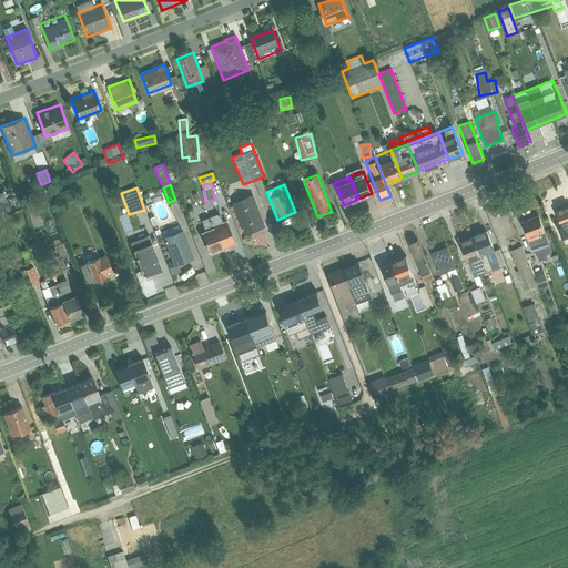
[(245,233),(266,225),(254,194),(233,202),(245,233)]
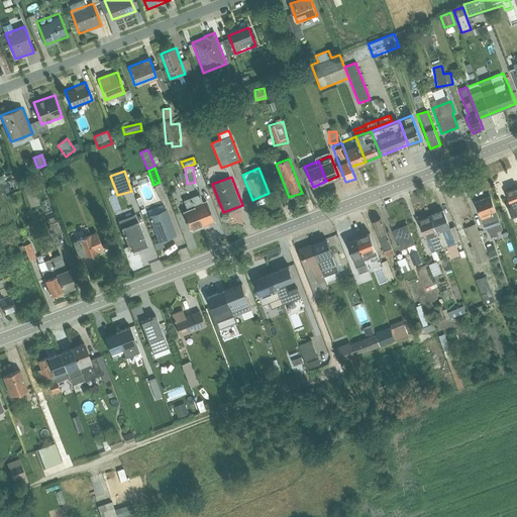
[(516,219),(516,218),(516,187),(506,191),(516,219)]
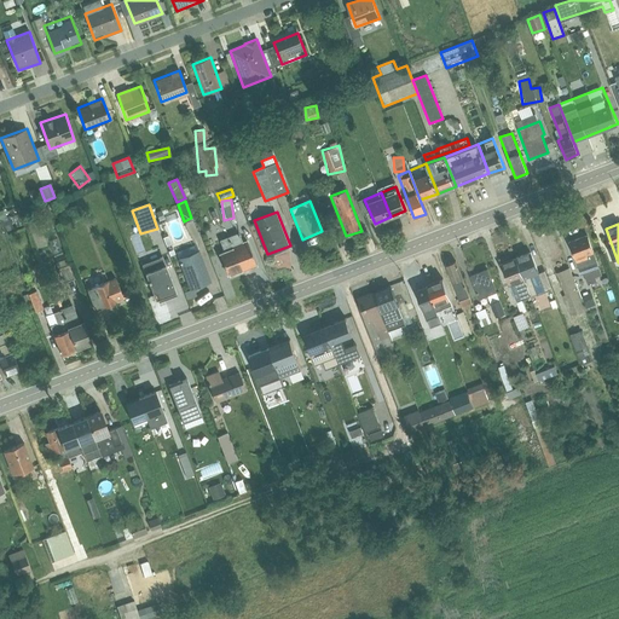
[(583,281),(601,275),(588,235),(570,242),(583,281)]
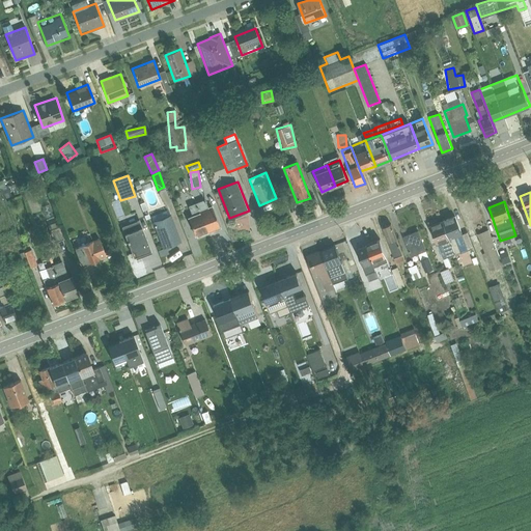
[(196,236),(219,227),(211,206),(188,216),(196,236)]
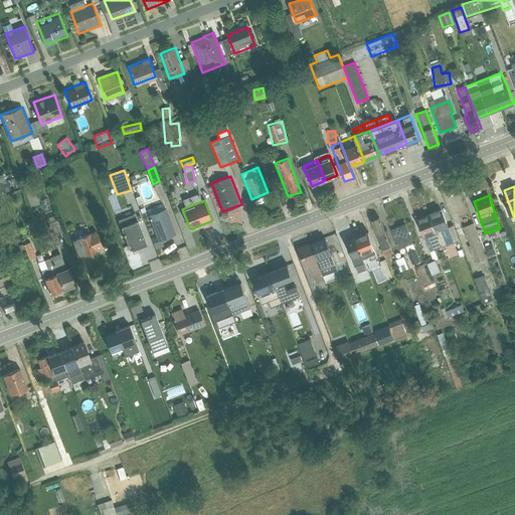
[(158,241),(175,235),(163,202),(146,208),(158,241)]
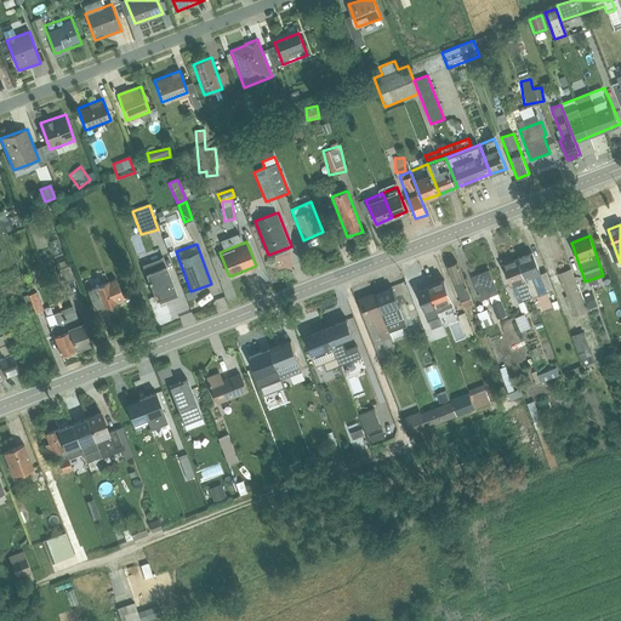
[(531,298),(547,292),(533,252),(517,257),(531,298)]
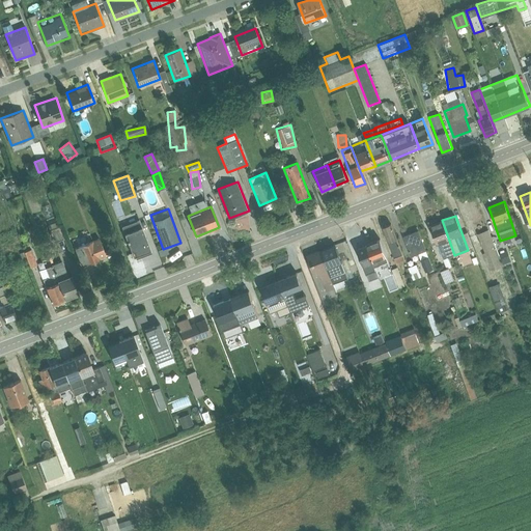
[(454,255),(442,220),(429,225),(442,259),(454,255)]
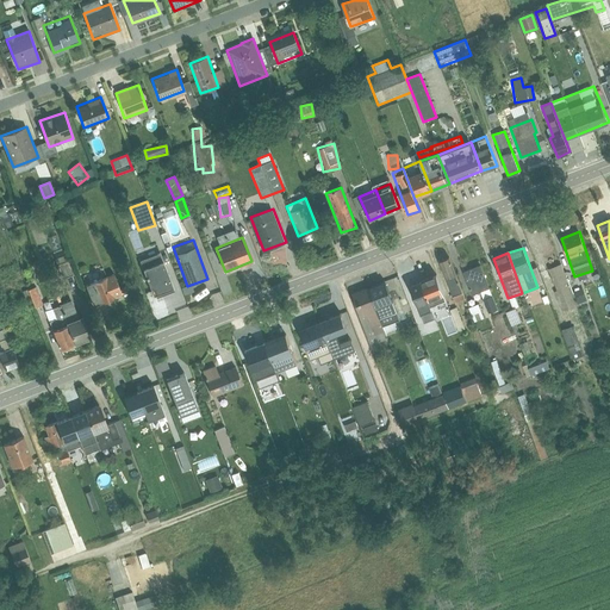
[(453,298),(464,294),(449,257),(439,261),(453,298)]
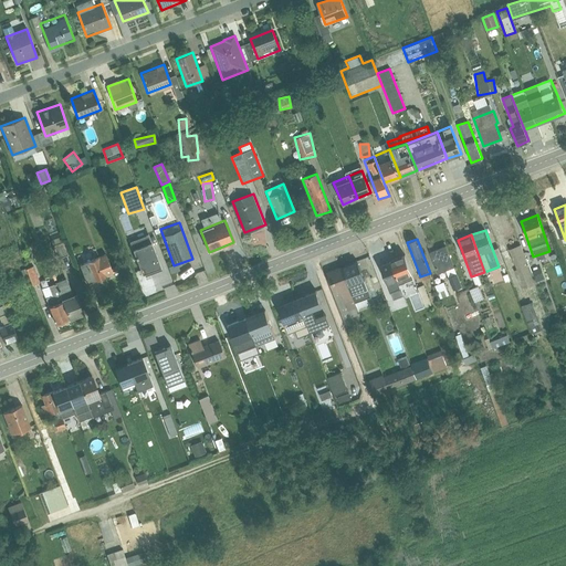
[(132,249),(142,274),(160,268),(152,241),(132,249)]
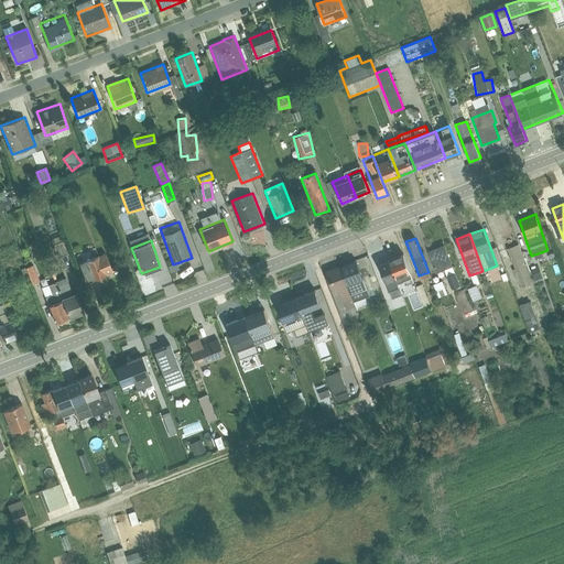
[(435,272),(457,264),(448,242),(426,250),(435,272)]
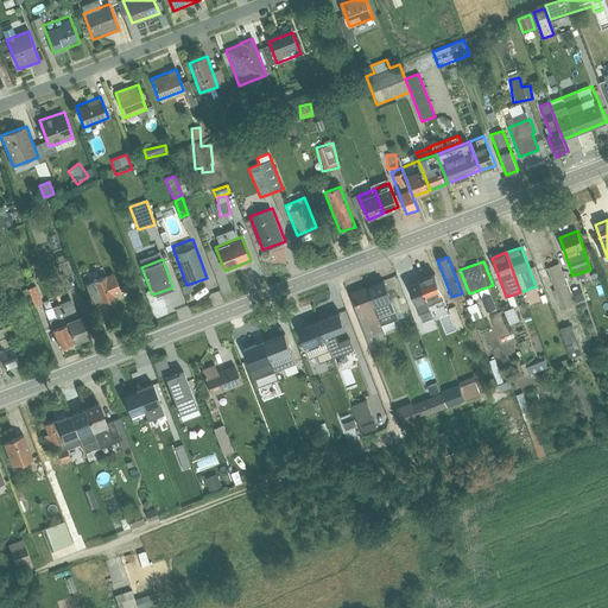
[(561,310),(574,305),(557,264),(545,268),(561,310)]
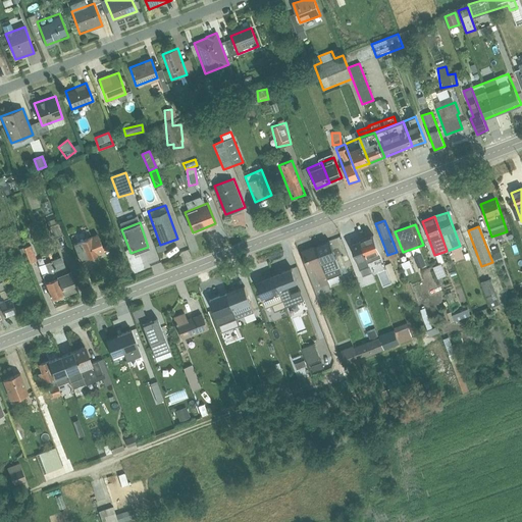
[(82,262),(104,253),(97,233),(74,243),(82,262)]
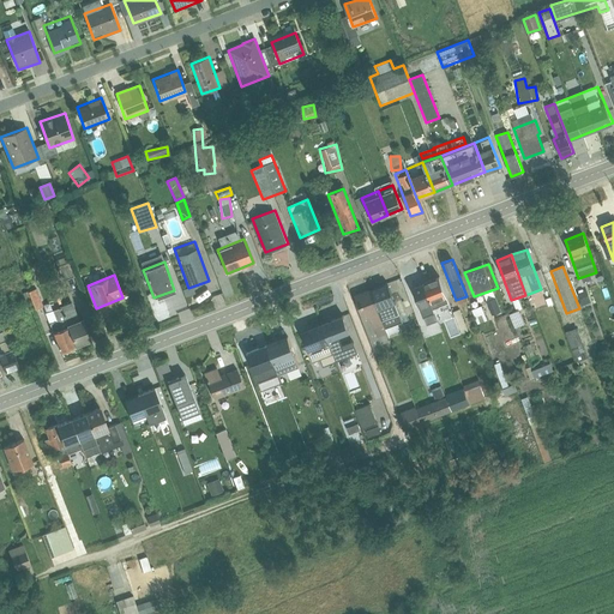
[(433,307),(449,301),(438,277),(423,283),(433,307)]
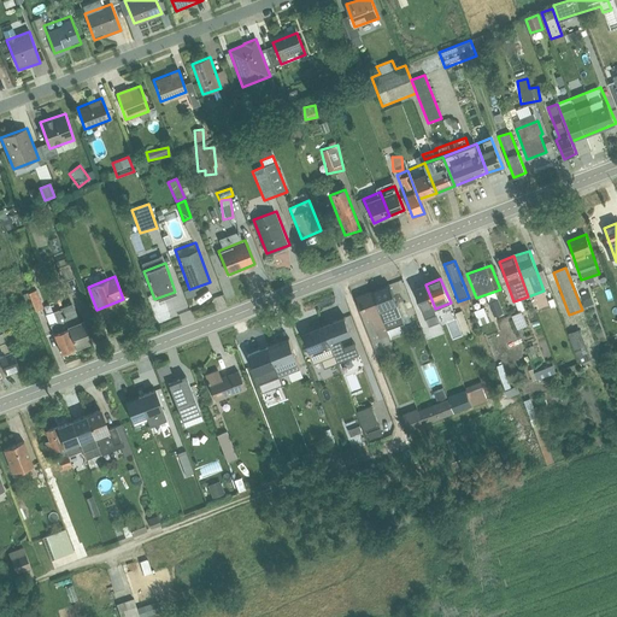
[(424,313),(435,309),(425,285),(415,289),(424,313)]
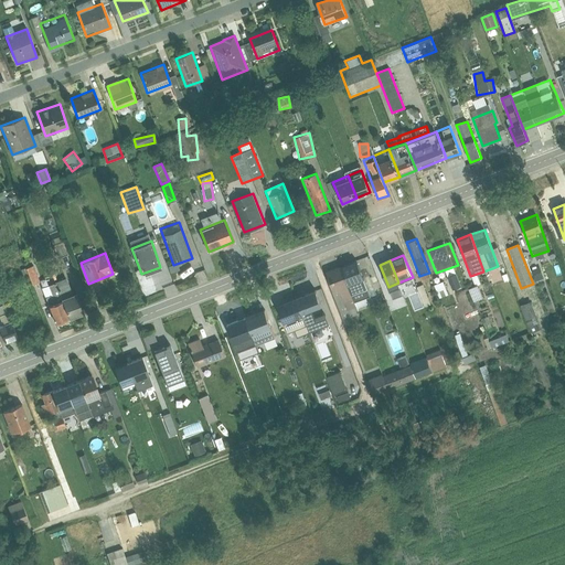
[(351,294),(366,287),(355,262),(341,268),(351,294)]
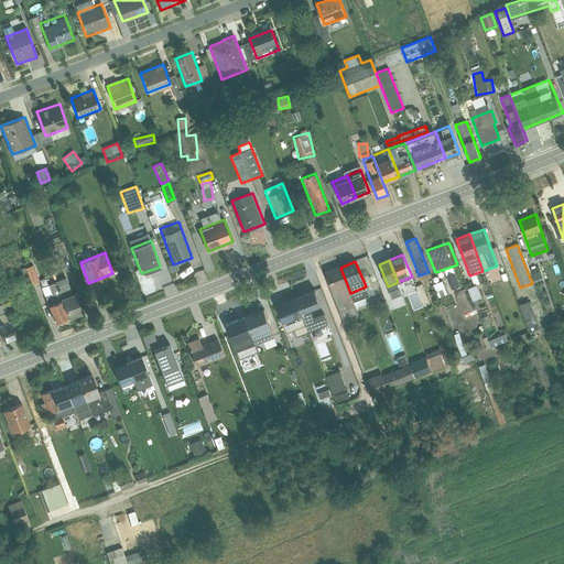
[(350,293),(340,268),(329,272),(339,297),(350,293)]
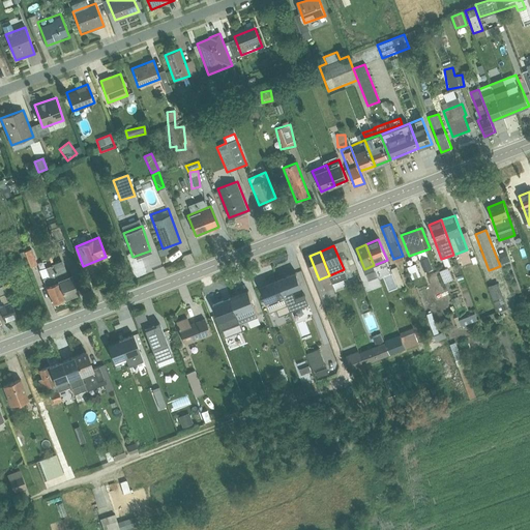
[(64,299),(78,293),(64,259),(51,265),(64,299)]
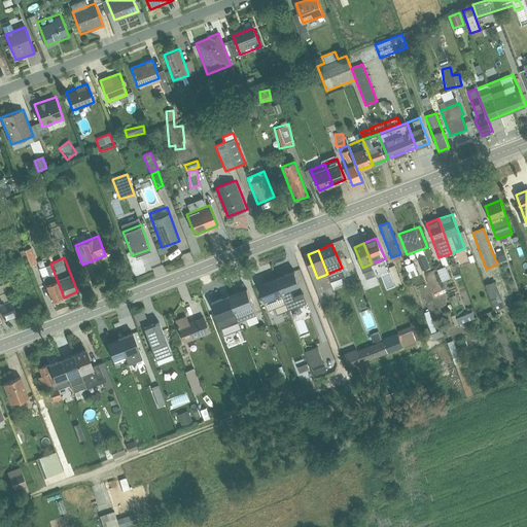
[(139,261),(132,264),(135,275),(143,273),(139,261)]
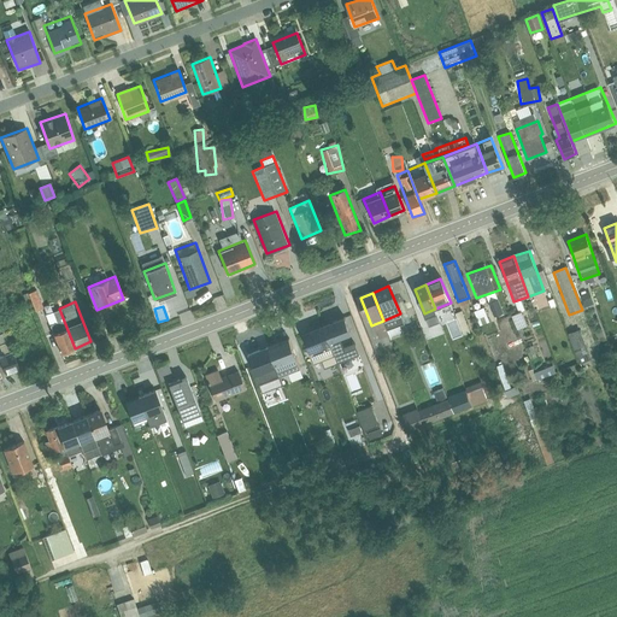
[(472,311),(479,327),(488,323),(482,307),(472,311)]
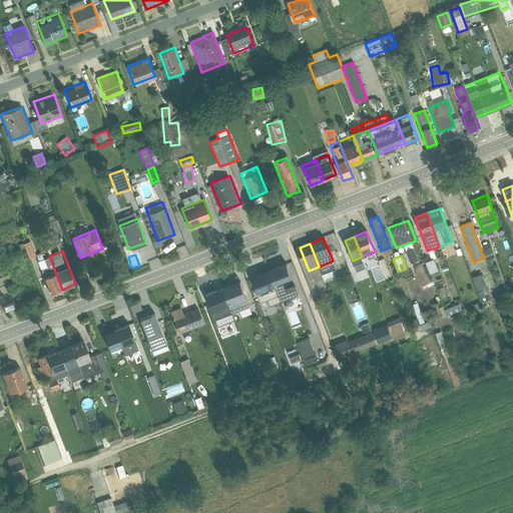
[(62,290),(49,257),(37,261),(50,294),(62,290)]
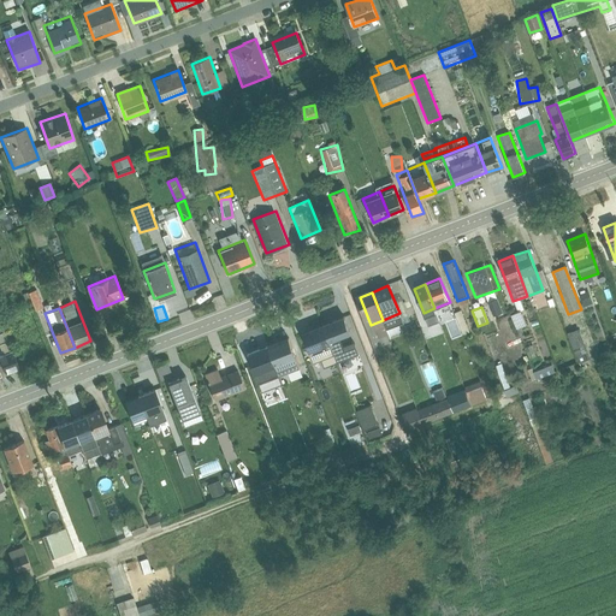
[(315,369),(336,362),(321,321),(301,329),(315,369)]
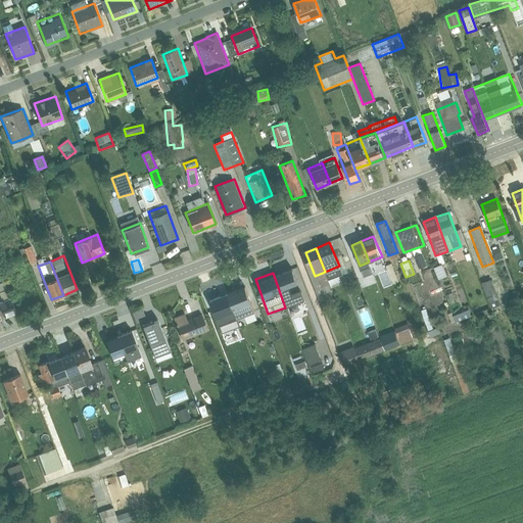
[(481,281),(490,306),(500,303),(490,278),(481,281)]
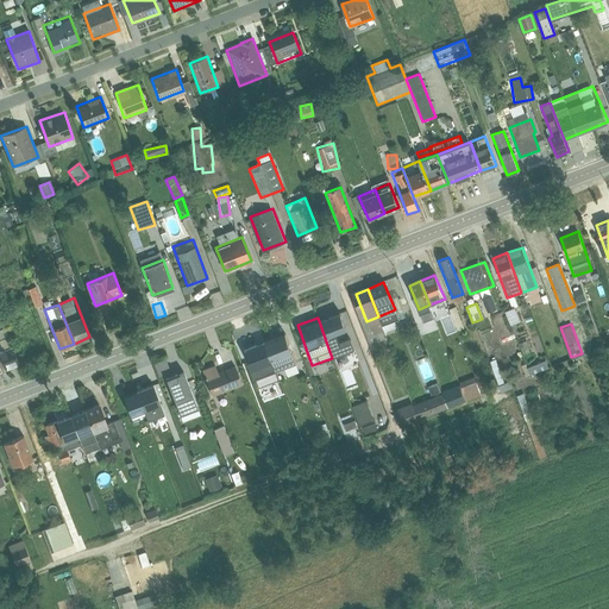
[(275,370),(295,363),(286,333),(264,340),(275,370)]
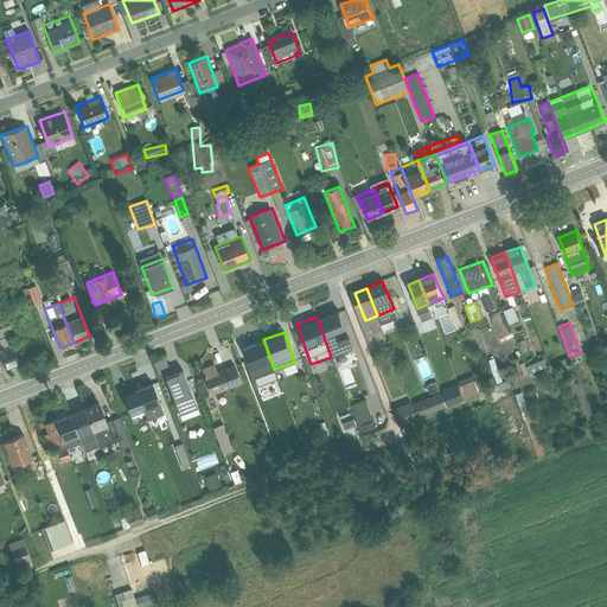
[(0,357),(5,369),(19,364),(8,334),(0,338),(0,357)]
